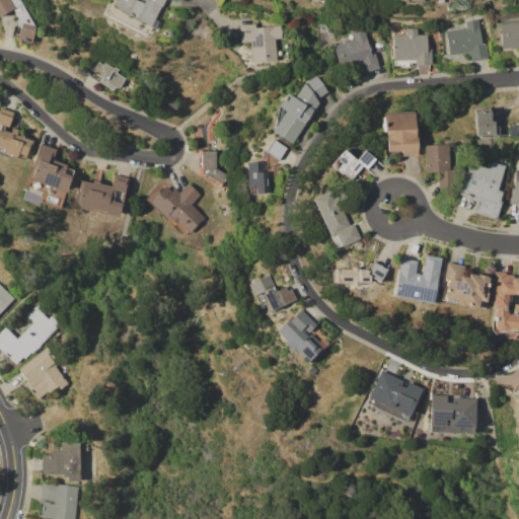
[(0,0),(19,0),(35,27),(32,35),(36,36),(34,44),(30,43),(16,39),(17,36),(12,34),(15,26),(19,28),(12,15),(5,13),(0,15),(0,0)]
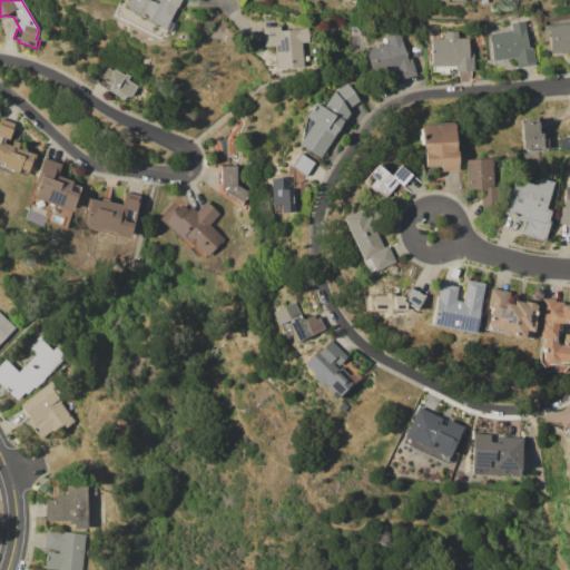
[(180,0),(169,21),(175,23),(169,32),(128,9),(129,7),(127,6),(130,0),(180,0)]
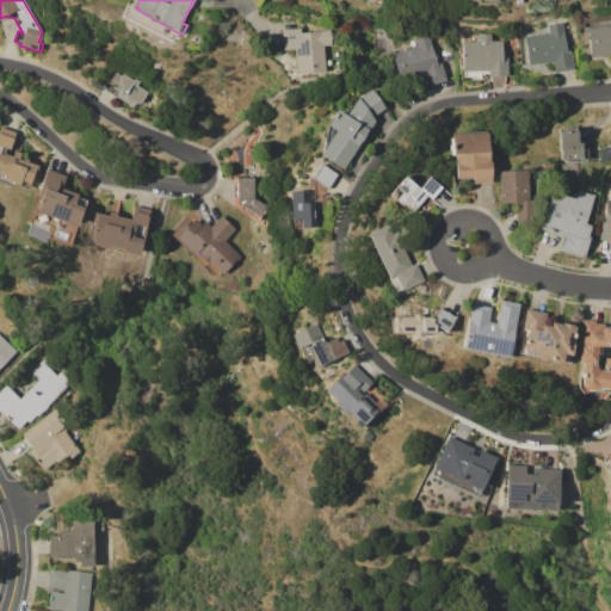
[(586,17),(610,14),(610,55),(590,57),(586,17)]
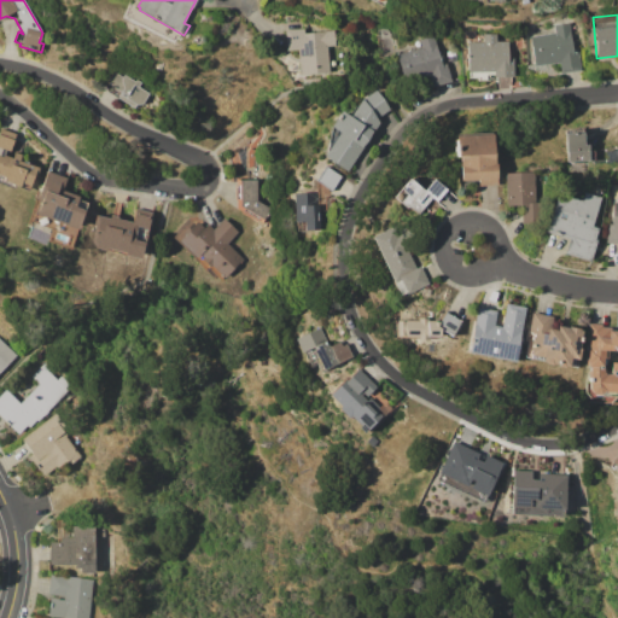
[(529,36),(555,31),(554,24),(569,22),(573,52),(578,51),(582,69),(560,73),(559,63),(534,66),(529,36)]
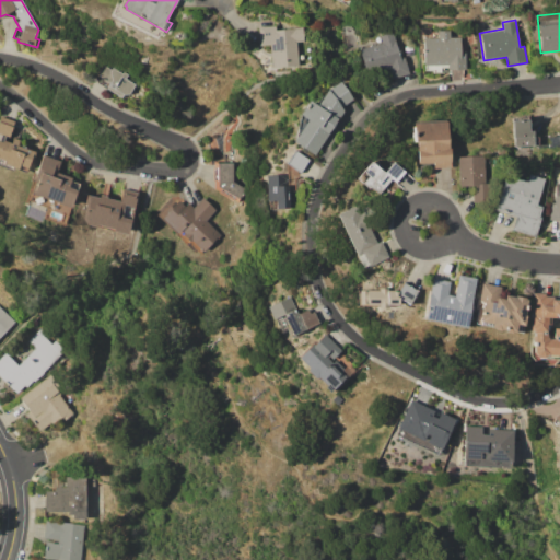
[(258,26),(276,25),(276,30),(303,27),(304,42),(296,42),(299,65),(271,68),(269,45),(259,46),(258,26)]
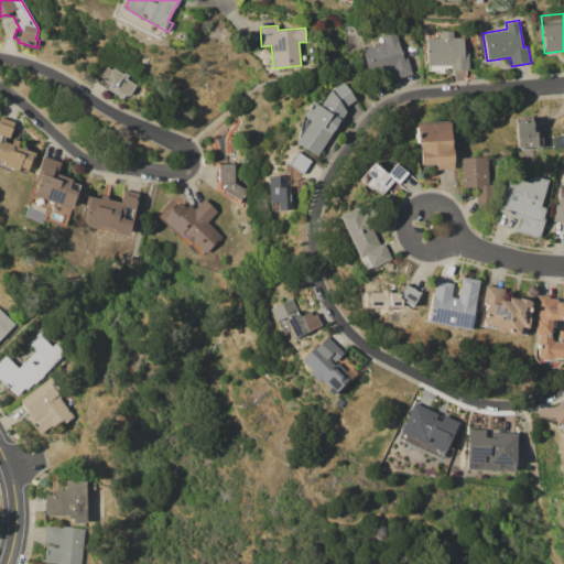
[(362,50),(386,43),(383,35),(396,32),(403,58),(408,57),(413,74),(394,79),(392,69),(369,76),(362,50)]
